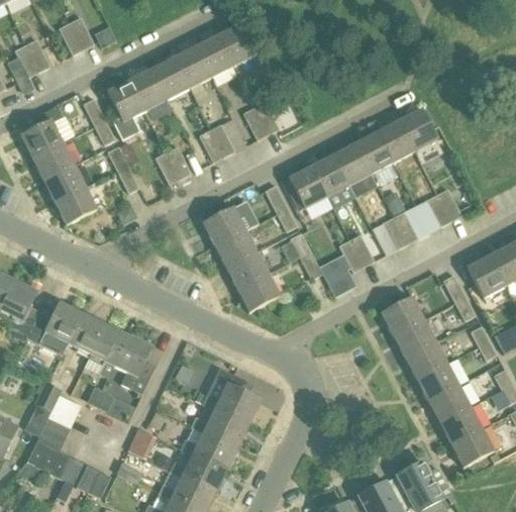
[(70,22),(84,49),(95,43),(81,16),(70,22)]
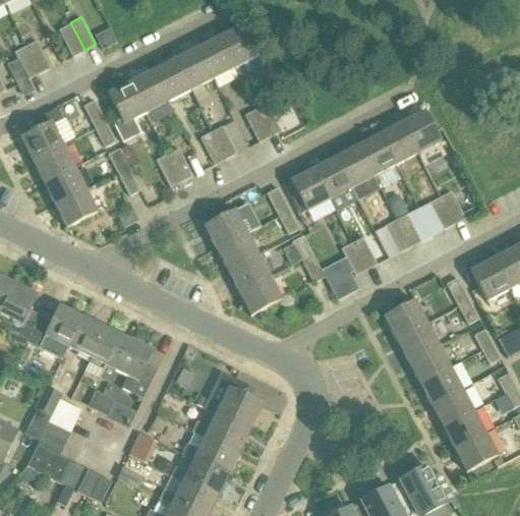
[(73,55),(84,50),(70,22),(60,27),(73,55)]
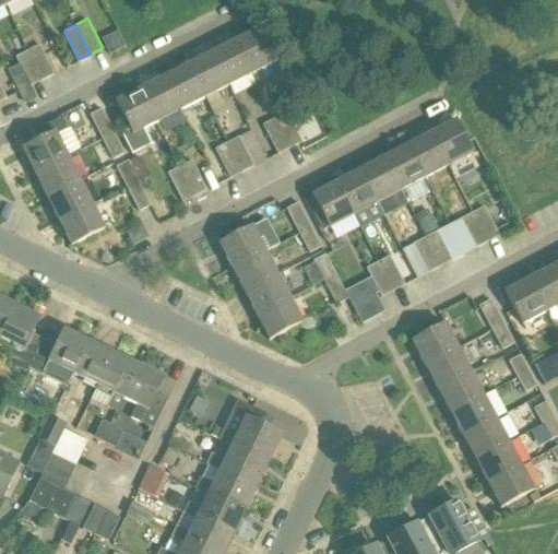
[(260,24),(236,36),(253,71),(277,59),(260,24)]
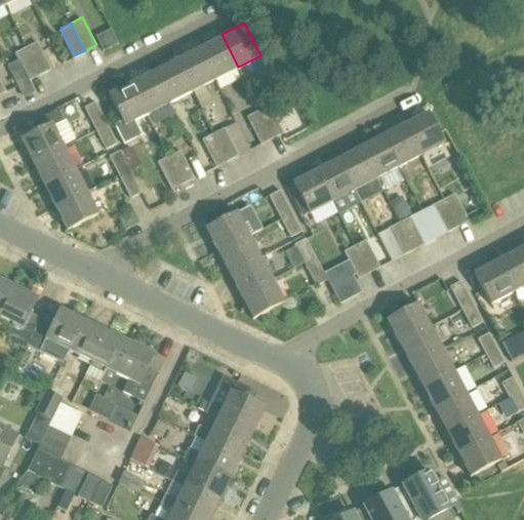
[(215,78),(237,67),(222,35),(199,46),(215,78)]
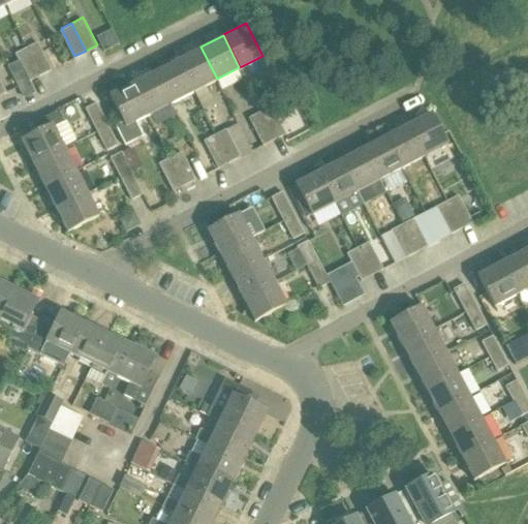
[(38,39),(27,45),(41,73),(52,67),(38,39)]
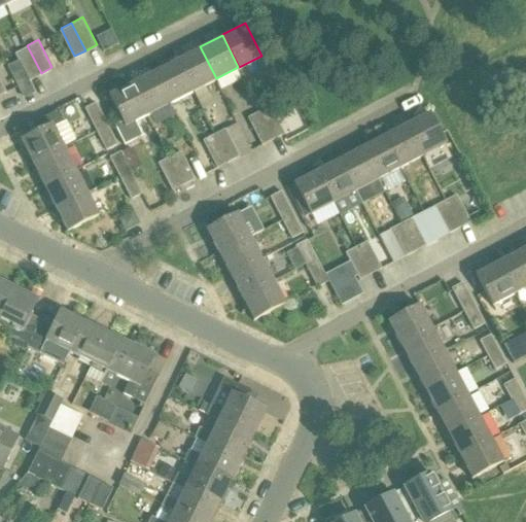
[(30,78),(41,73),(27,45),(15,50),(30,78)]
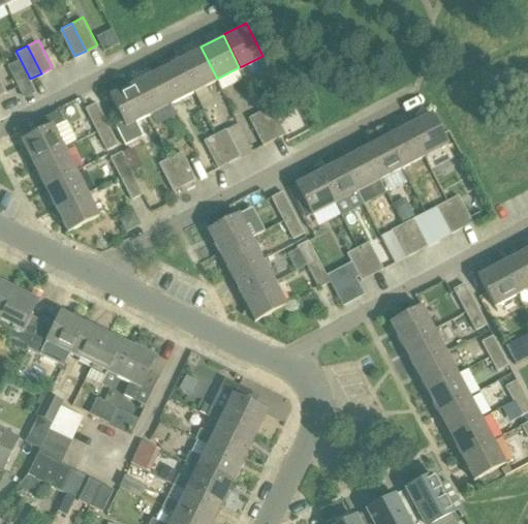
[(194,90),(217,79),(200,47),(178,57),(194,90)]
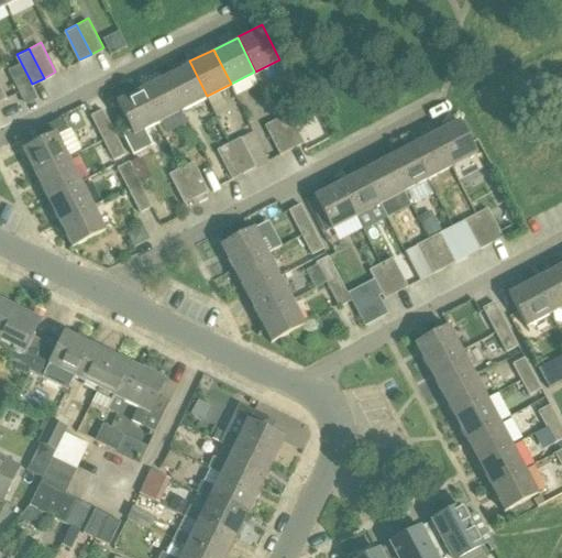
[(183,108),(207,96),(189,61),(165,73),(183,108)]
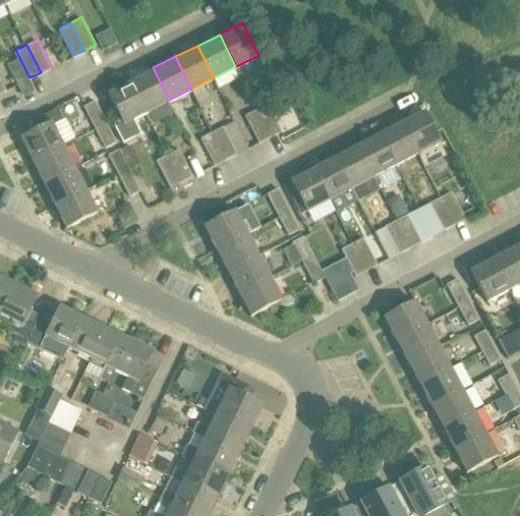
[(147,111),(169,100),(153,67),(130,78),(147,111)]
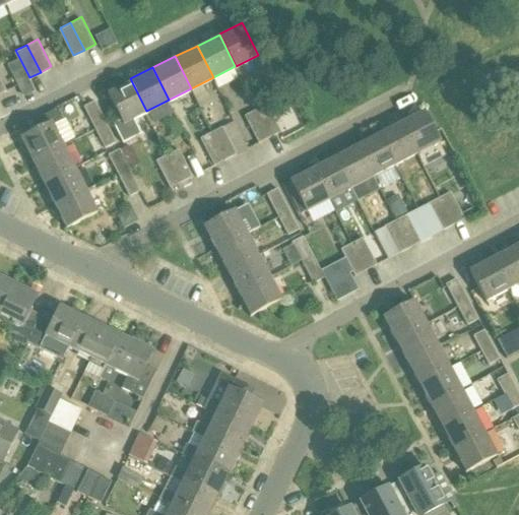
[(130,79),(108,90),(121,117),(114,121),(123,139),(141,131),(134,117),(145,111),(130,79)]
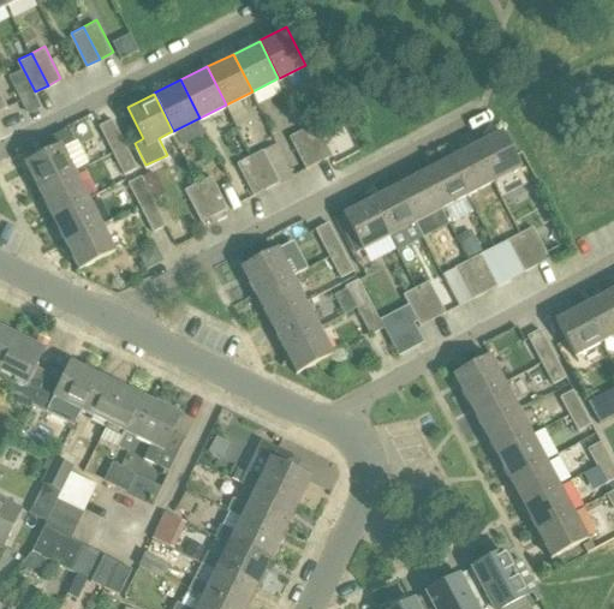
[(99,123),(112,149),(126,142),(113,117),(99,123)]
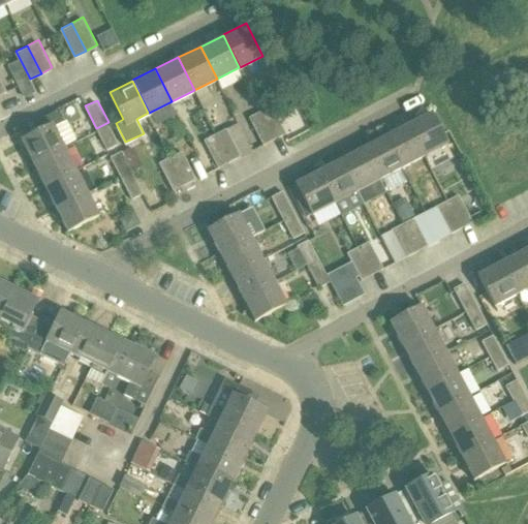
[(272,103),(260,110),(274,137),(286,131),(272,103)]
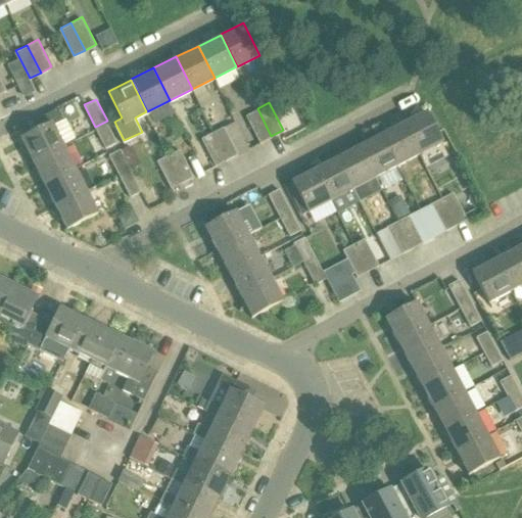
[(37,128),(19,136),(32,158),(62,143),(52,124),(62,119),(56,107),(33,120),(37,128)]
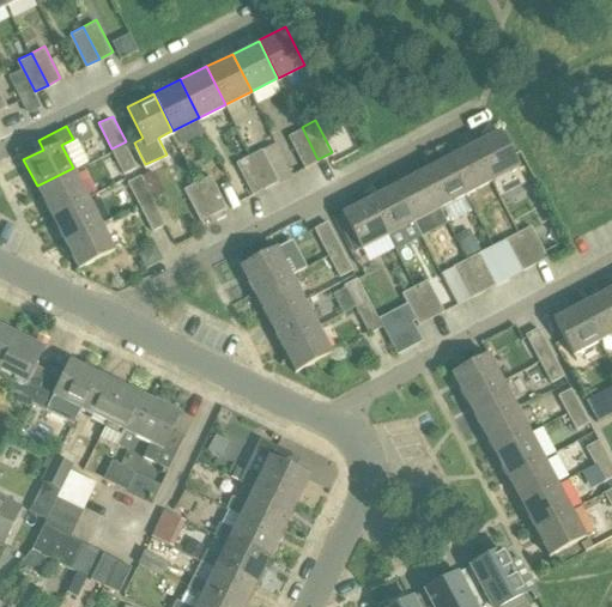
[(306,165),(317,159),(302,127),(289,133),(306,165)]
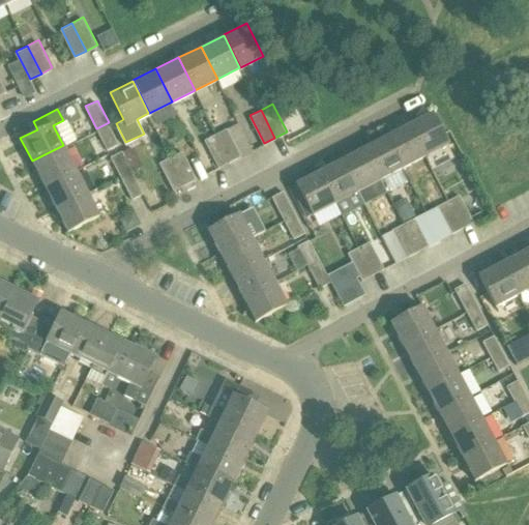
[(432,112),(409,123),(424,154),(447,143),(432,112)]
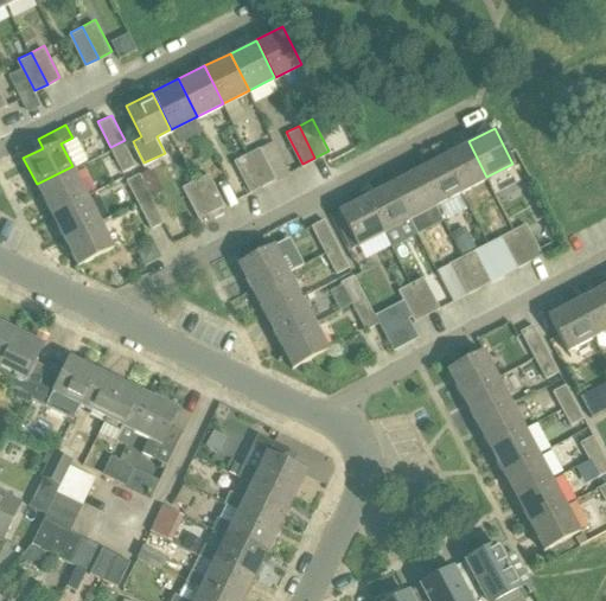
[(136,164),(125,140),(110,147),(122,170),(136,164)]
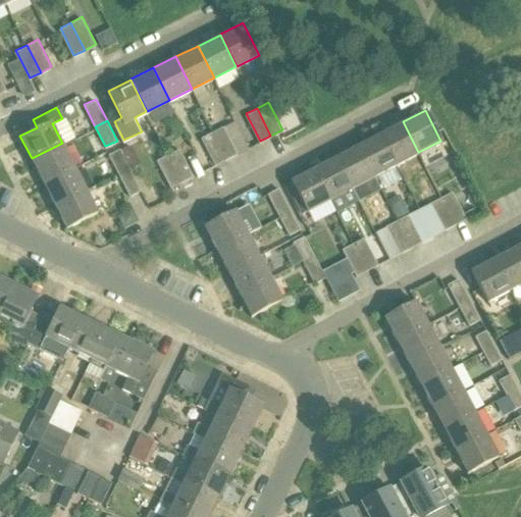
[(403,121),(380,133),(397,163),(418,152),(403,121)]
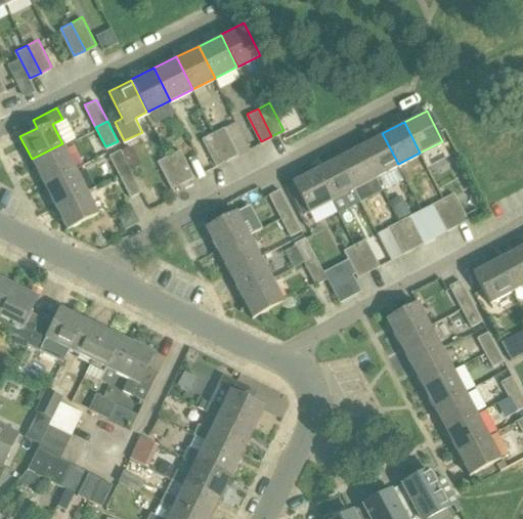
[(211,132),(225,160),(238,153),(224,125),(211,132)]
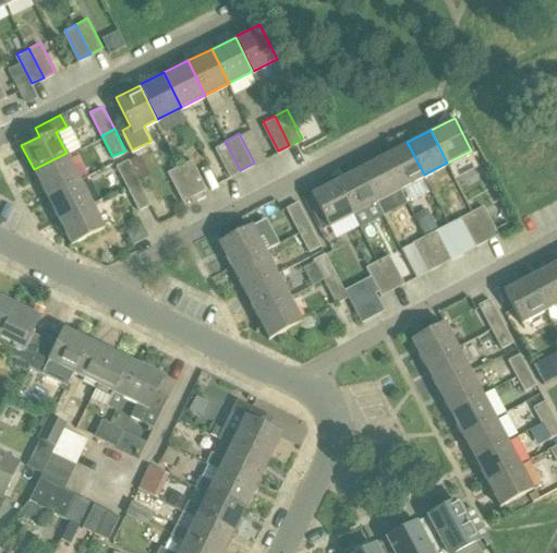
[(230,175),(240,170),(225,141),(216,145),(230,175)]
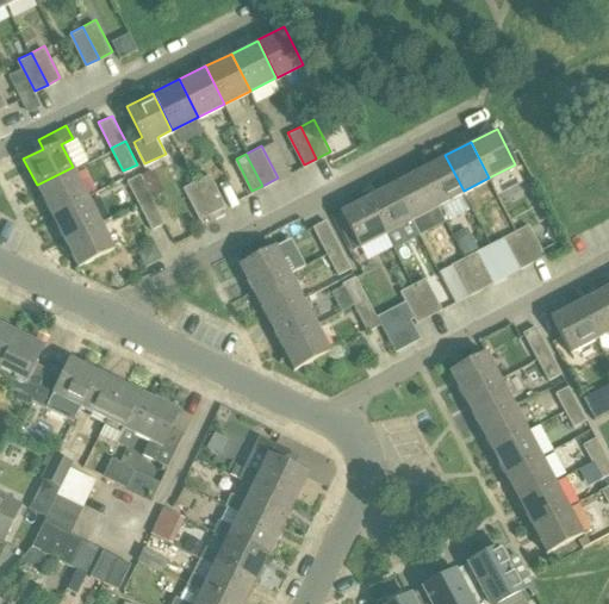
[(445,155),(420,168),(437,204),(439,204),(464,191),(445,155)]
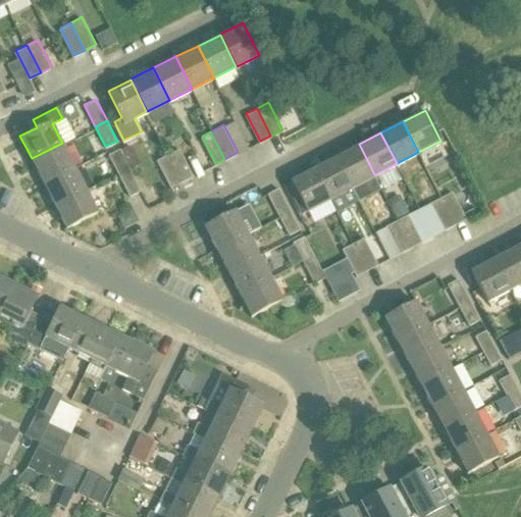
[(43,181),(73,165),(62,143),(32,158),(43,181)]
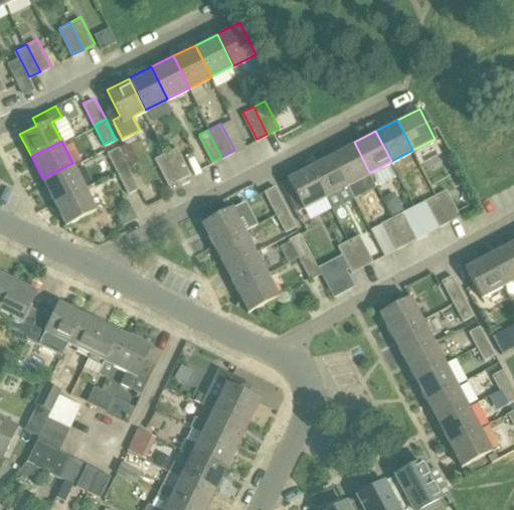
[(354,142),(332,153),(347,184),(348,183),(354,197),(376,185),(370,172),(369,172),(354,142)]
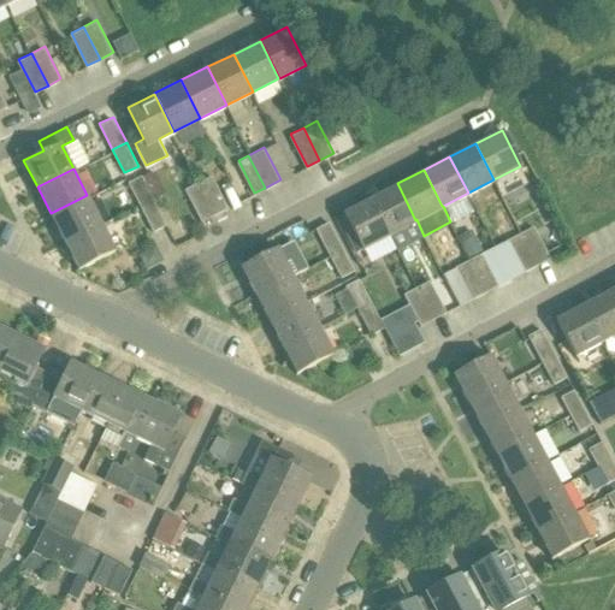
[(129,181),(140,201),(153,195),(142,173),(129,181)]
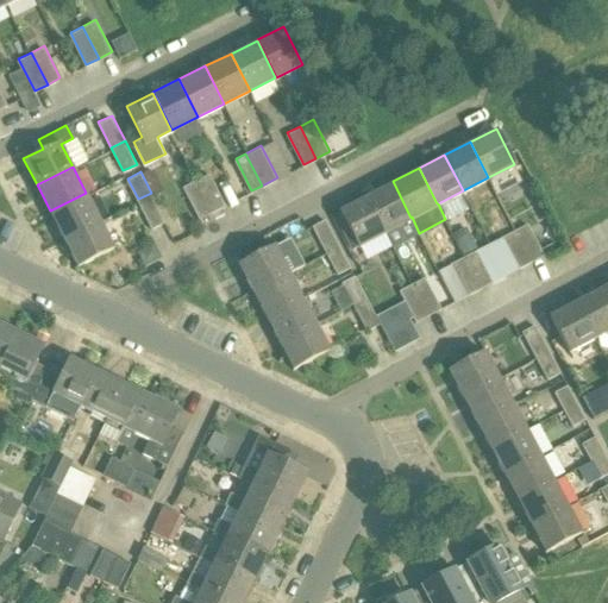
[(210,173),(196,178),(212,211),(226,203),(210,173)]
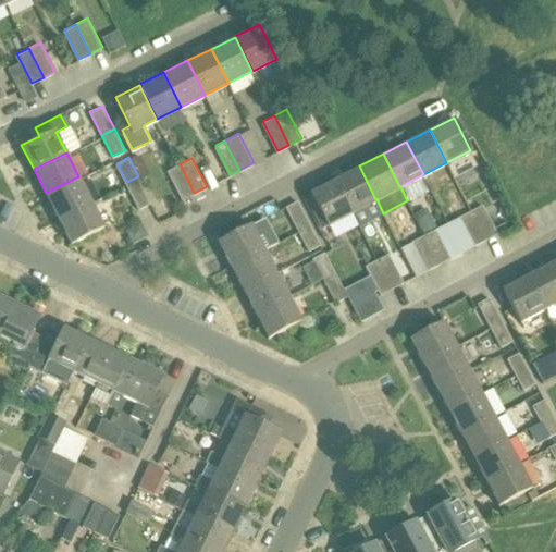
[(183,198),(194,193),(180,163),(168,170),(183,198)]
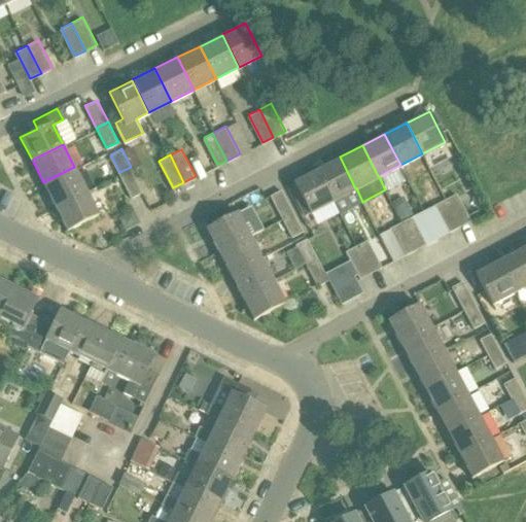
[(340,157),(317,168),(334,200),(355,188),(340,157)]
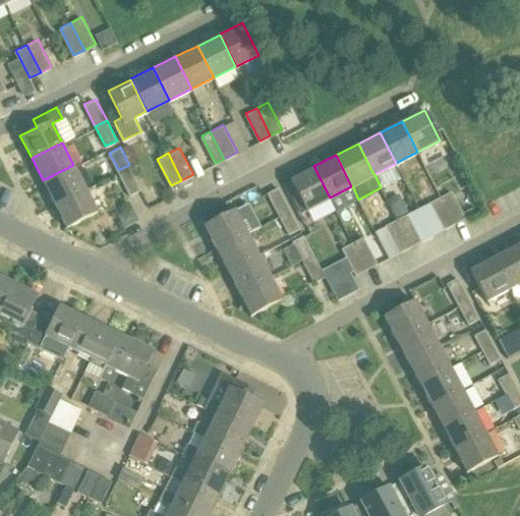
[(54,203),(84,187),(73,165),(43,180),(54,203)]
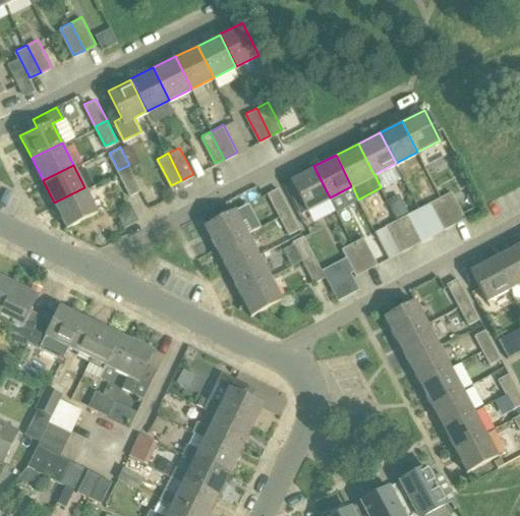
[(141,188),(129,165),(118,170),(129,194),(141,188)]
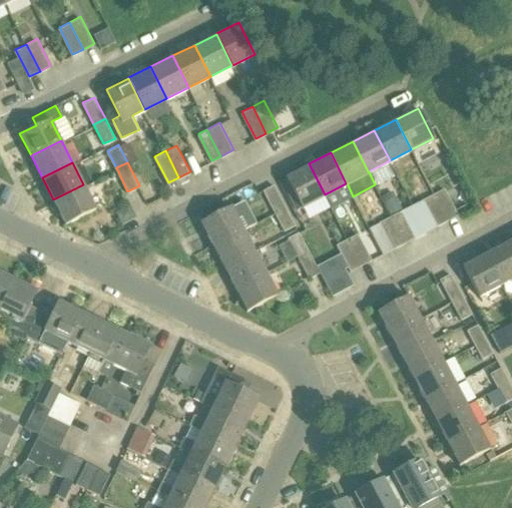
[(303,205),(325,194),(309,163),(287,175),(303,205)]
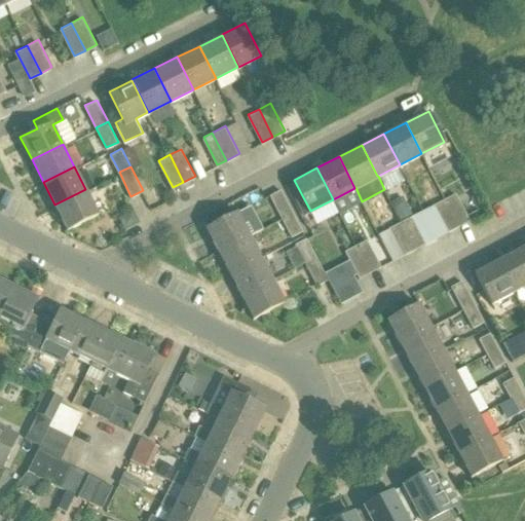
[(270,193),(282,216),(293,210),(282,188),(270,193)]
